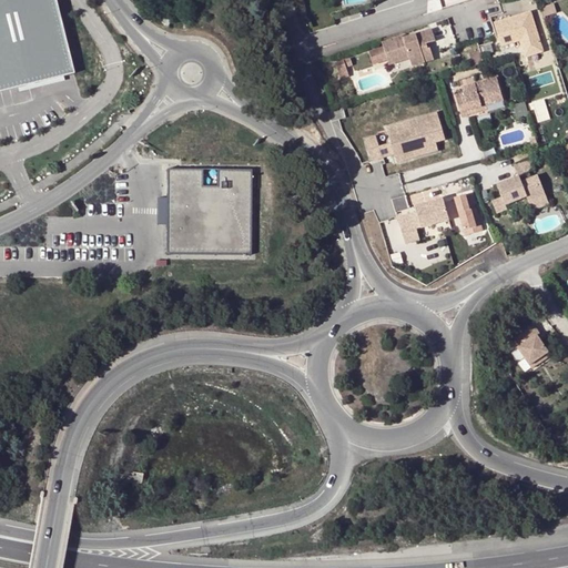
[(54,0),(0,0),(0,92),(18,89),(39,83),(74,74),(54,0)]
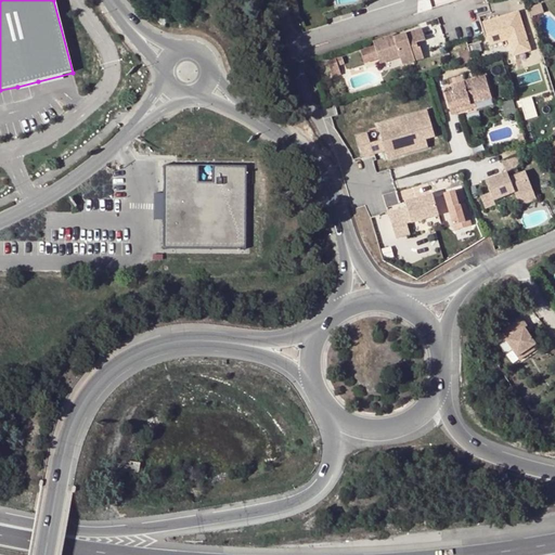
[(539,5),(528,9),(531,16),(542,13),(539,5)]
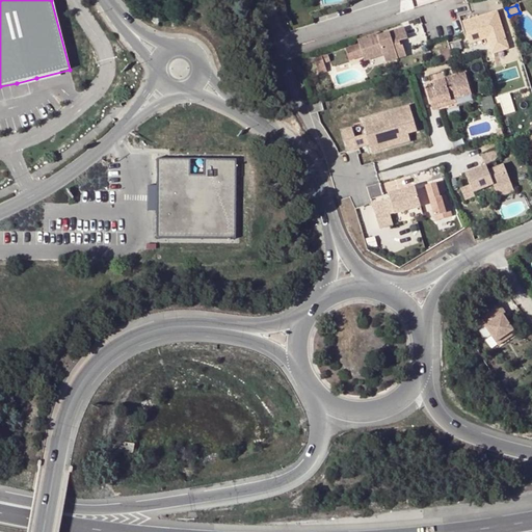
[(480,19),(460,24),(468,46),(485,41),(488,52),(505,47),(495,14),(484,17),(484,20),(480,21),(480,19)]
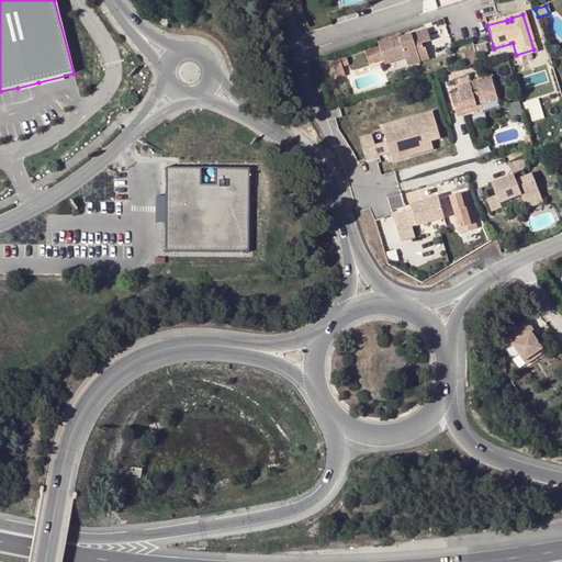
[(169,21),(159,17),(157,22),(167,25),(169,21)]
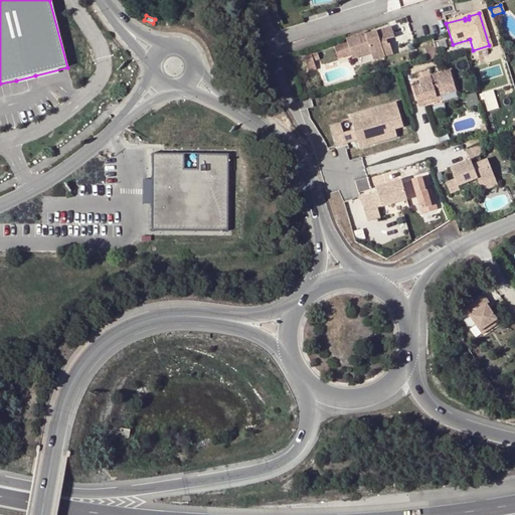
[(335,58),(348,54),(365,49),(366,53),(369,61),(388,54),(383,40),(391,38),(387,27),(361,35),(360,33),(343,39),(345,42),(332,46),(335,58)]
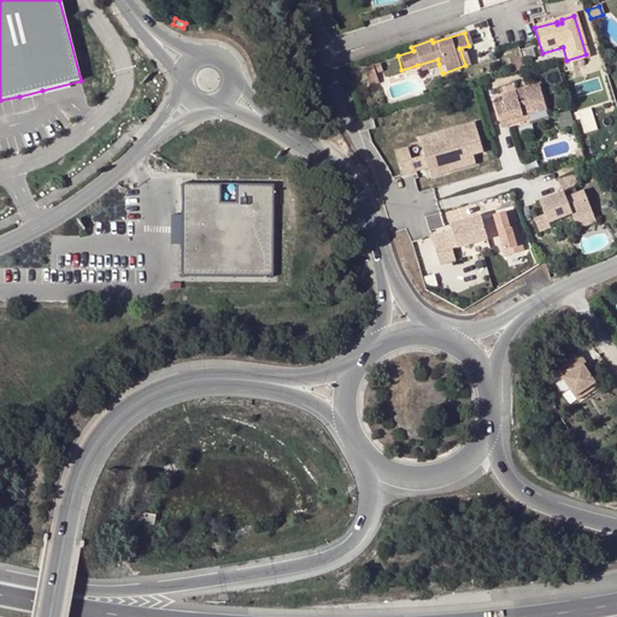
[(586,54),(566,60),(569,65),(587,59),(586,54)]
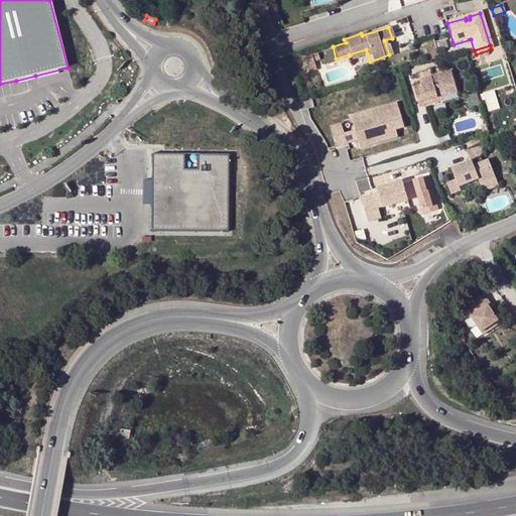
[(423,51),(427,63),(437,60),(434,47),(423,51)]
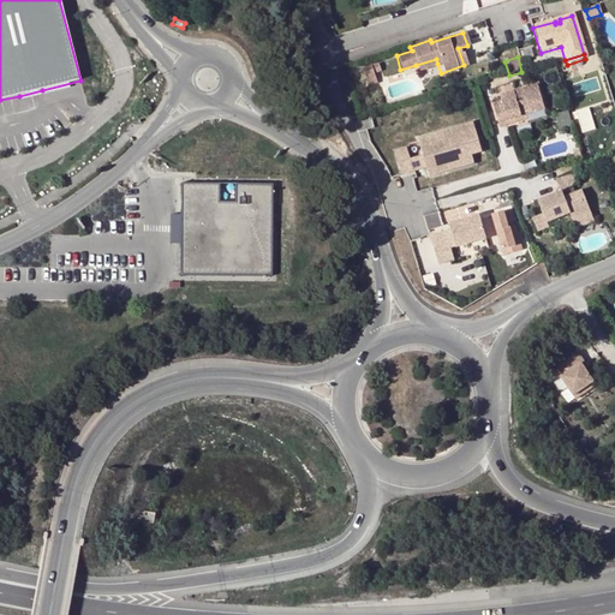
[(436,59),(416,65),(417,70),(437,64),(436,59)]
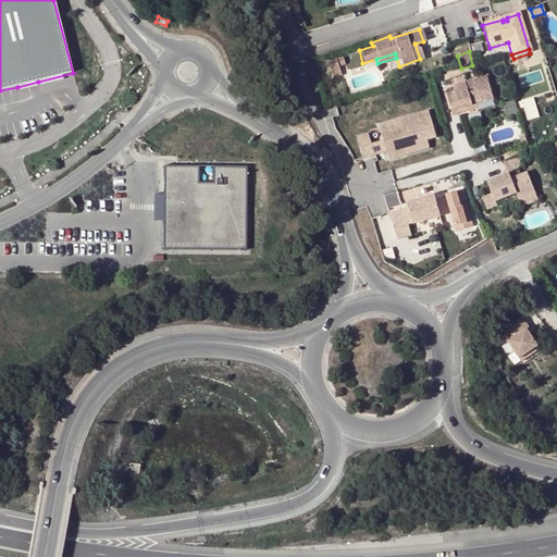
[(337,60),(329,63),(334,78),(342,75),(339,66),(337,60)]
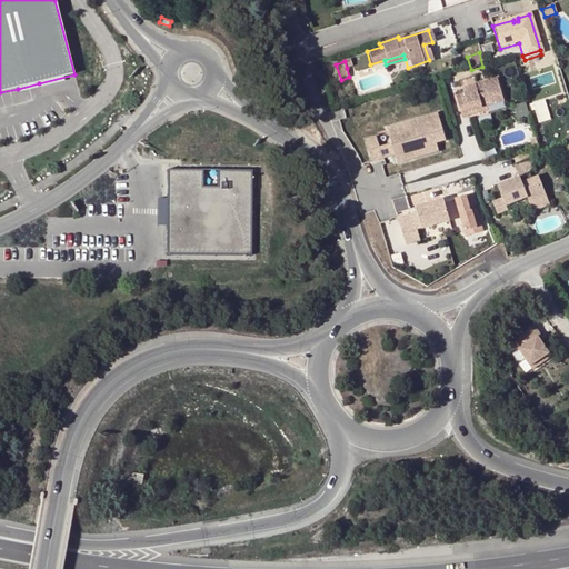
[(495,80),(459,91),(461,96),(452,98),(458,116),(483,108),(501,103),(495,80)]
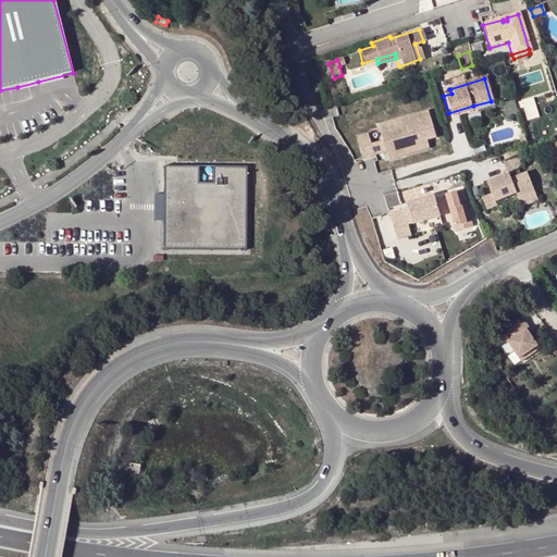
[(38,82),(17,87),(19,90),(39,85),(38,82)]
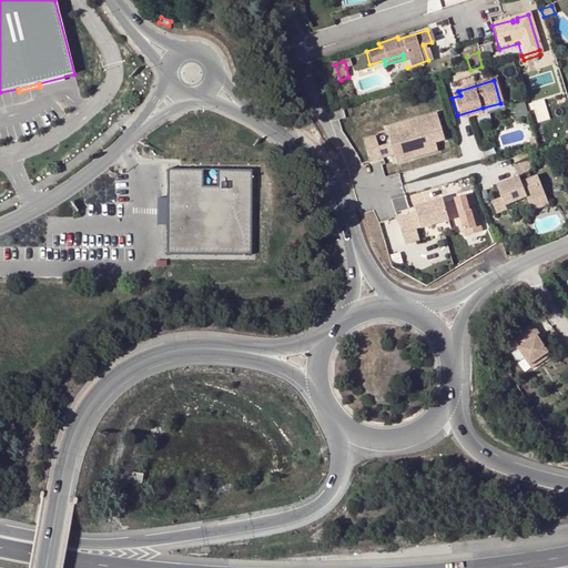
[(546,99),(535,102),(539,121),(551,119),(546,99)]
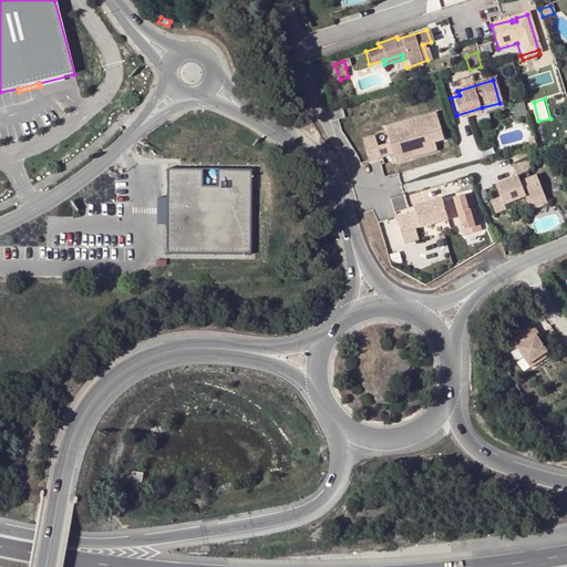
[(482,107),(456,115),(457,119),(483,111),(482,107)]
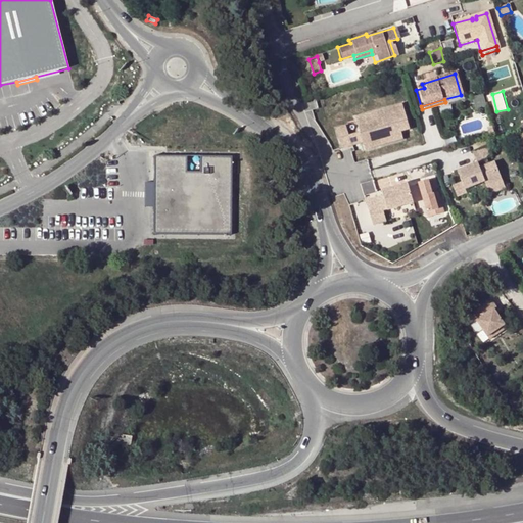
[(376,120),(358,125),(360,133),(349,136),(346,126),(336,129),(342,148),(363,142),(365,150),(403,139),(401,132),(410,129),(402,104),(374,112),(376,120)]
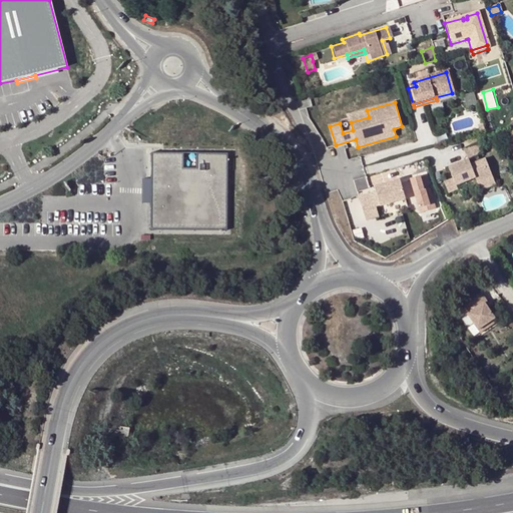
[(369,117),(367,110),(349,115),(351,122),(369,117)]
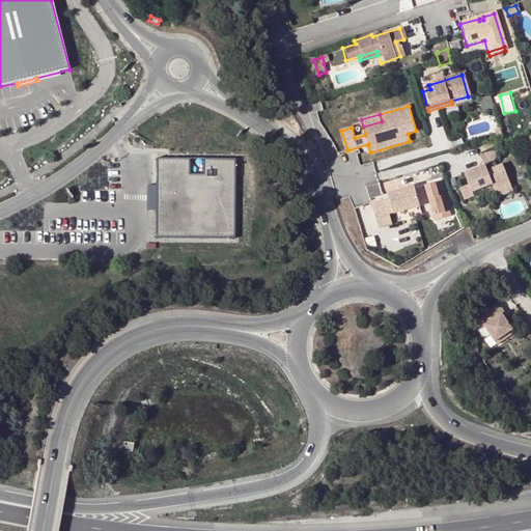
[(495,191),(510,185),(502,165),(496,167),(494,160),(500,158),(496,148),(480,155),(484,166),(464,174),(469,186),(459,189),(464,200),(474,196),(473,192),(492,185),(495,191)]
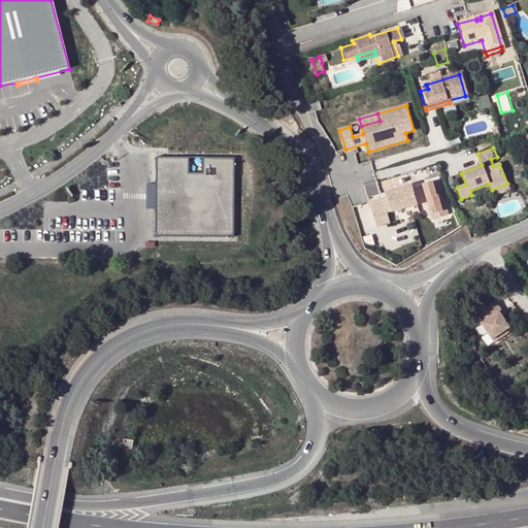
[(233,159),(156,158),(155,185),(155,209),(155,236),(233,237),(233,159)]
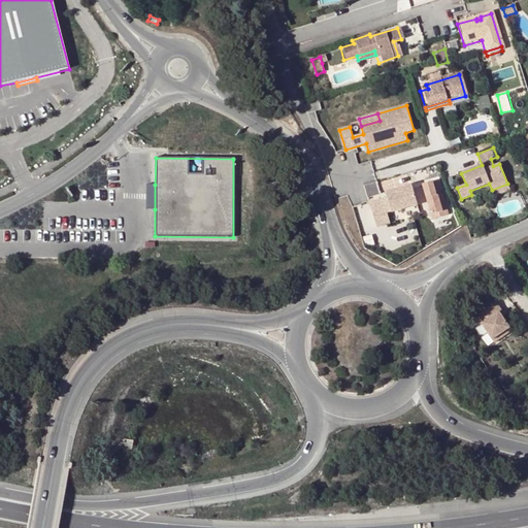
[(437,183),(423,187),(433,222),(449,217),(442,196),(441,197),(437,183)]
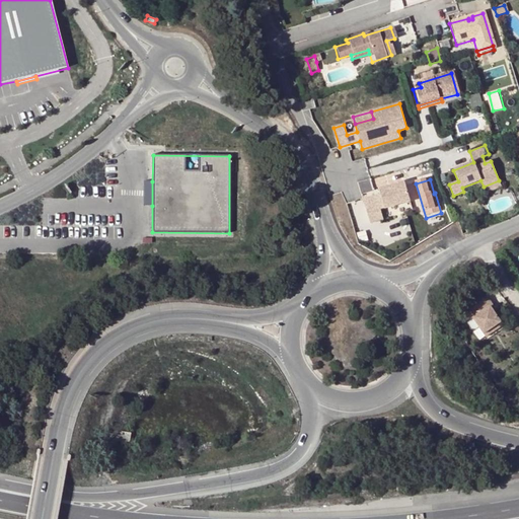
[(499,180),(484,187),(486,193),(502,187),(499,180)]
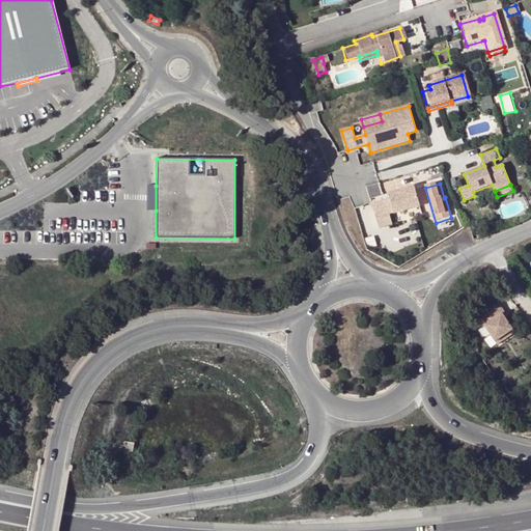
[(156,211),(156,186),(147,186),(147,211),(156,211)]
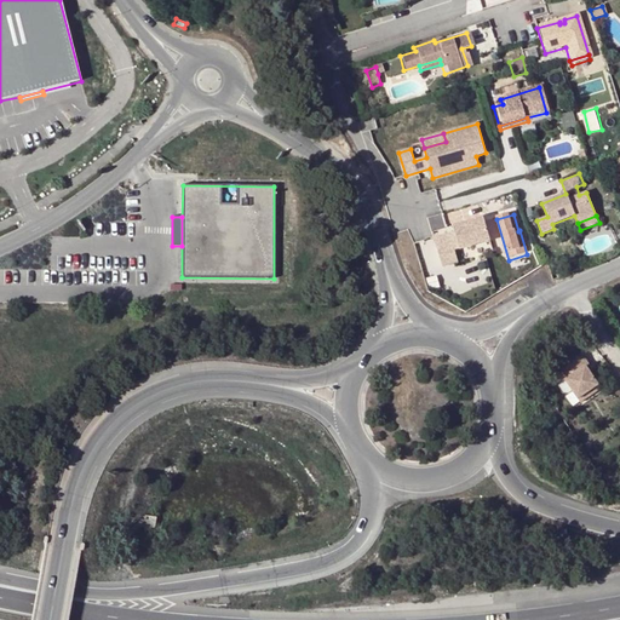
[(455,239),(435,244),(442,267),(458,262),(455,251),(459,250),(489,241),(483,219),(453,229),(454,233),(455,239)]
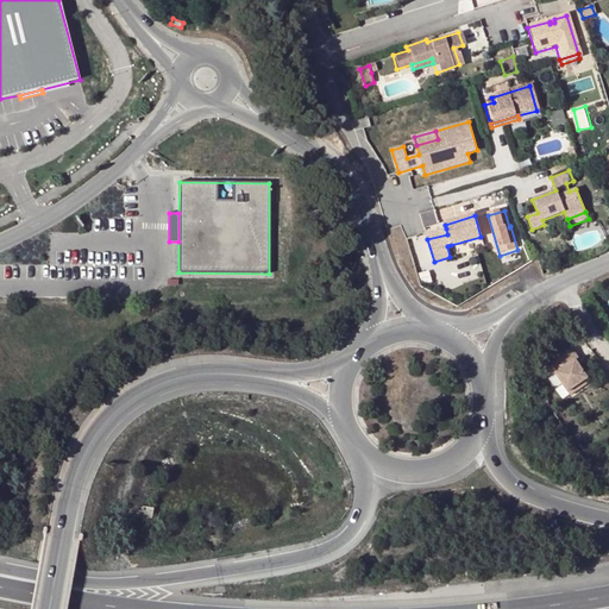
[(427,239),(447,234),(446,228),(426,234),(427,239)]
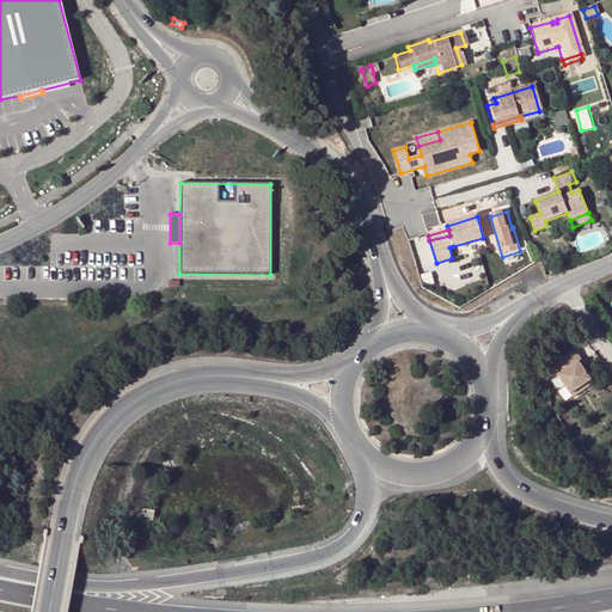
[(434,283),(430,273),(421,275),(424,287),(434,283)]
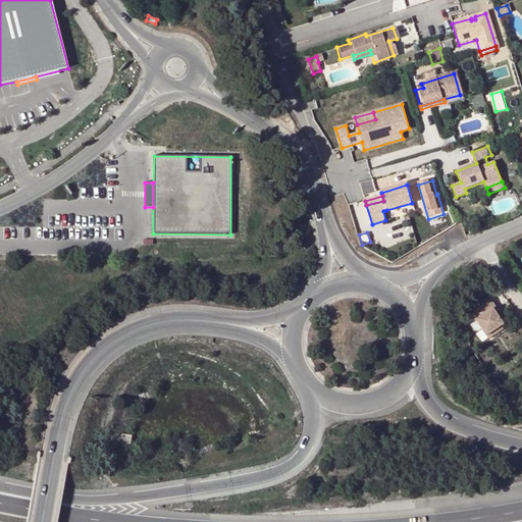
[(493,312),(496,310),(490,303),(468,317),(474,325),(476,324),(485,338),(503,326),(497,317),(493,312)]
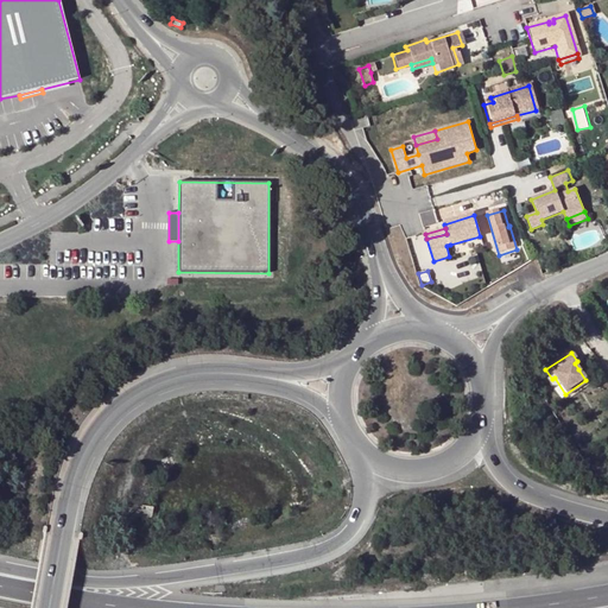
[(586,380),(565,394),(569,398),(589,384),(586,380)]
